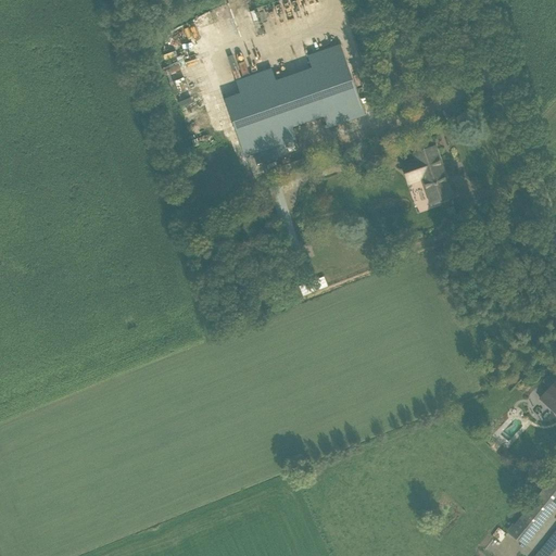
[(227,98),(225,99),(245,156),(253,154),(276,146),(295,139),(291,126),(324,115),(328,127),(364,115),(340,46),(329,49),(311,55),(314,65),(275,79),(272,68),(238,79),(242,92),(227,98)]
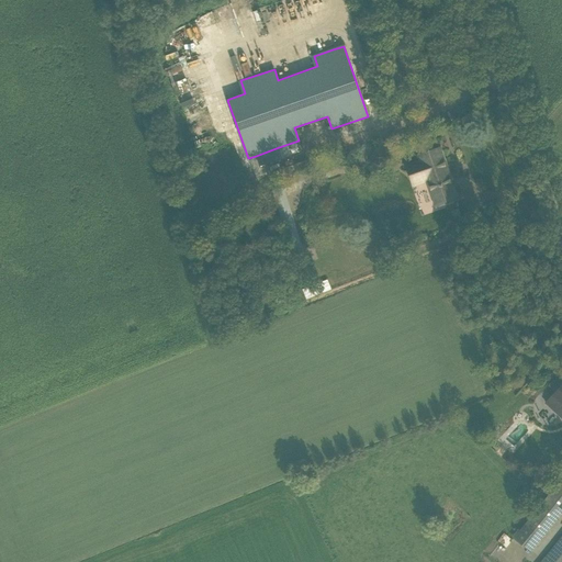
[(171,81),(197,75),(195,69),(169,76),(171,81)]
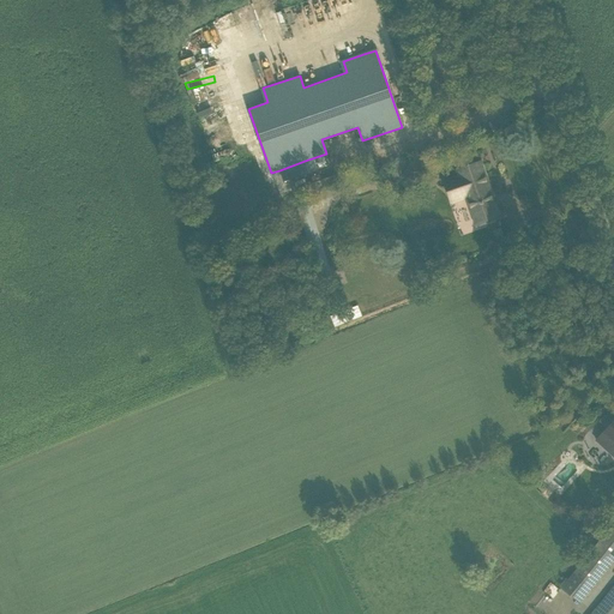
[(410,161),(407,161),(407,169),(411,169),(411,175),(427,175),(426,162),(410,162),(410,161)]
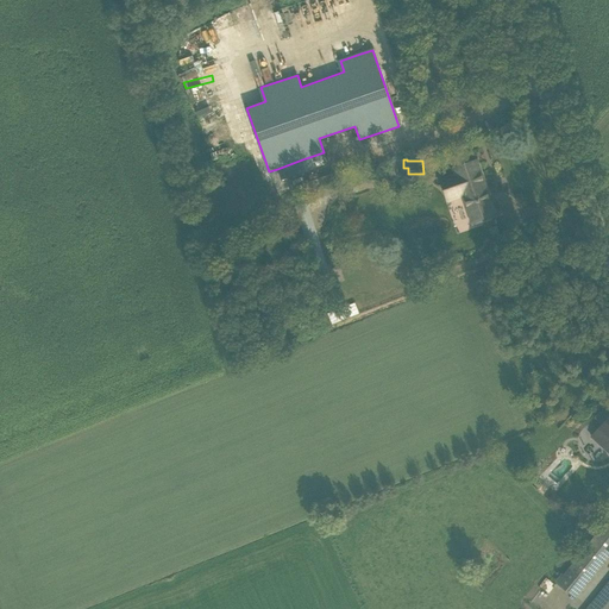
[(453,168),(457,176),(441,181),(447,199),(464,192),(472,214),(471,214),(473,224),(495,215),(476,161),(453,168)]
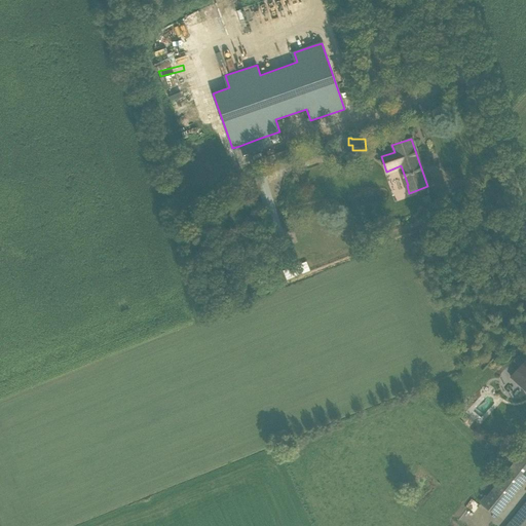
[(525,361),(517,371),(516,370),(510,377),(525,392),(525,361)]
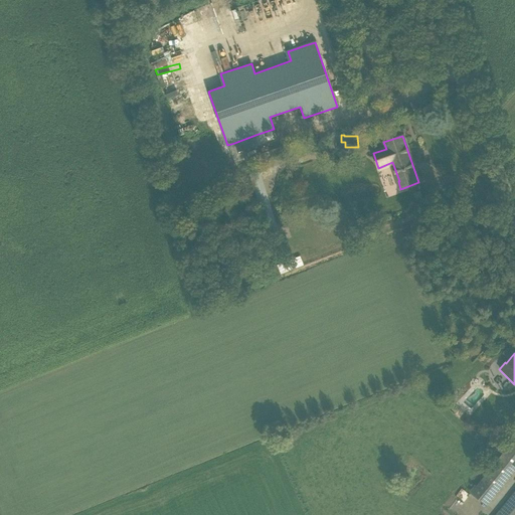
[(490,439),(483,447),(493,456),(500,448),(490,439)]
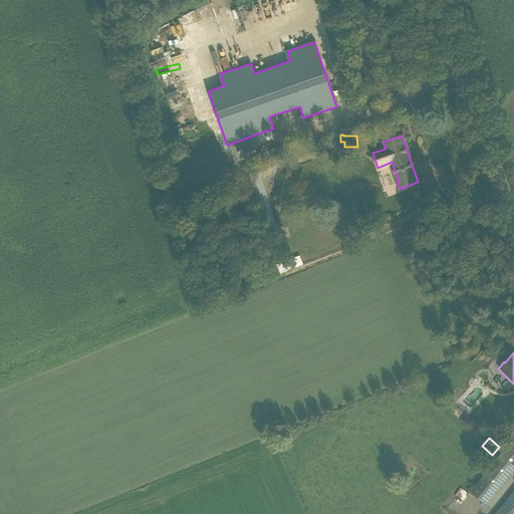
[(495,493),(513,468),(513,441),(512,440),(479,480),(469,492),(485,506),(495,493)]
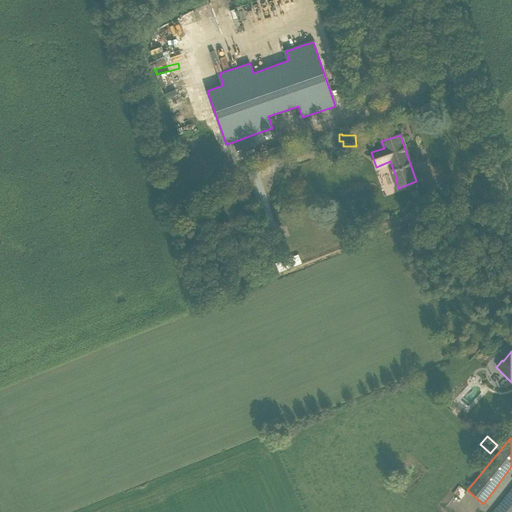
[(511,511),(511,488),(493,511),(511,511)]
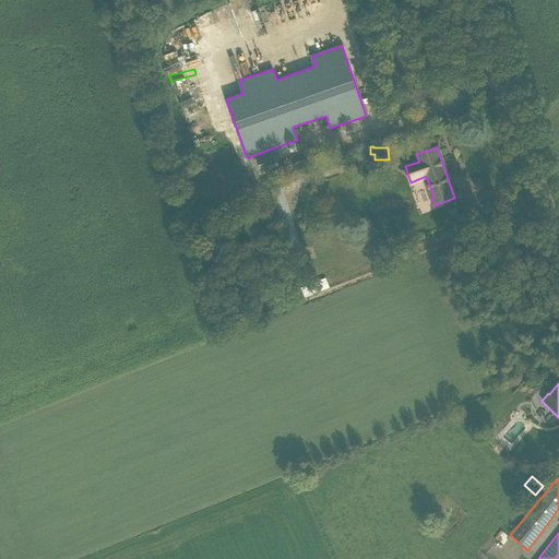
All buildings are outlined.
